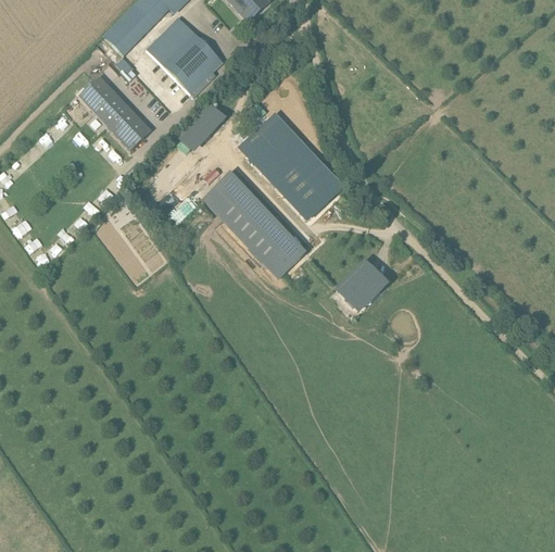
[(161,0),(171,9),(175,14),(188,0),(161,0)]
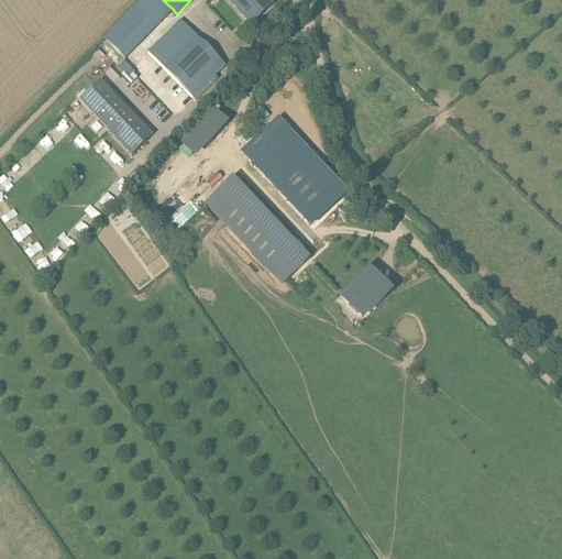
[(256,15),(253,19),(251,20),(252,21),(272,3),(270,0),(237,0),(244,9),(248,6),(256,15)]
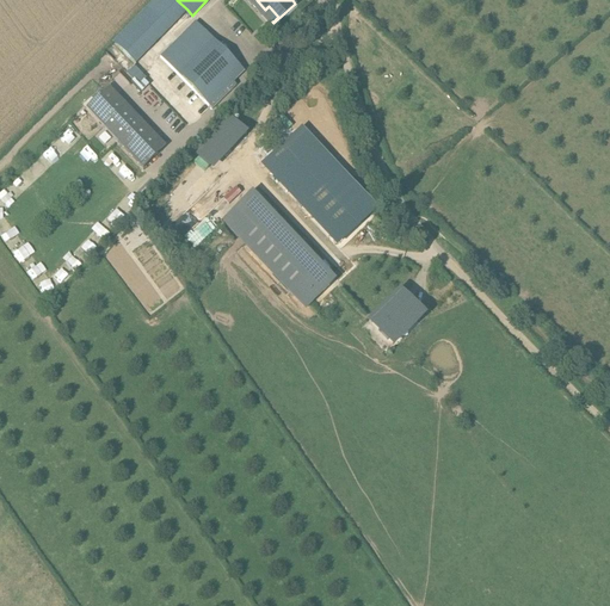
[(161,53),(177,69),(213,35),(196,18),(161,53)]
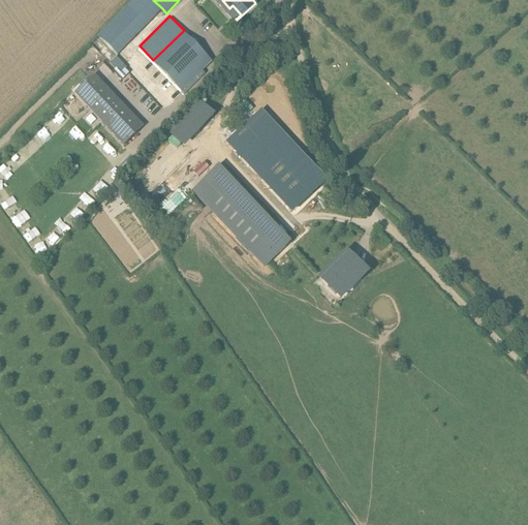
[(212,59),(184,30),(153,60),(182,88),(203,68),(212,59)]
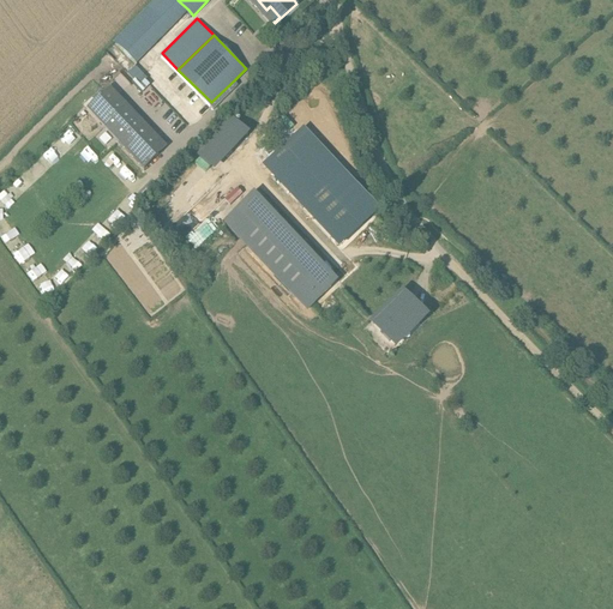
[(144,88),(152,82),(138,61),(128,68),(144,88)]
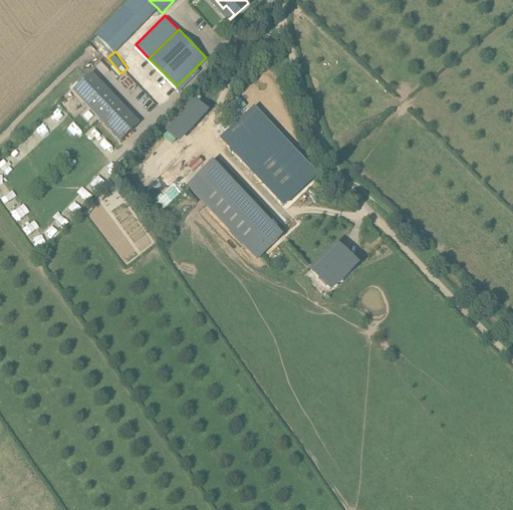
[(197,66),(177,85),(179,88),(199,69),(197,66)]
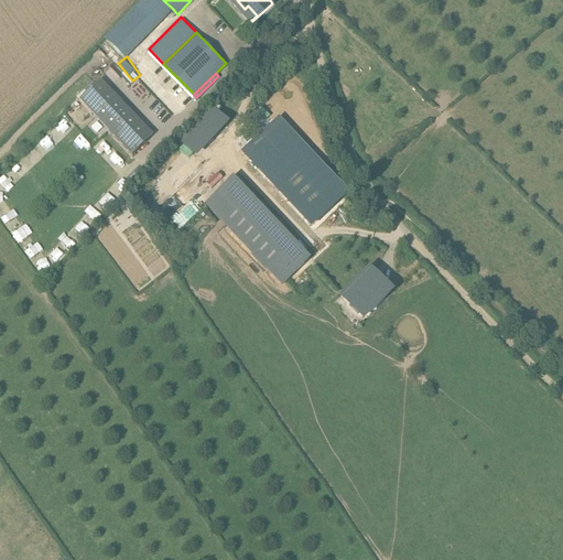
[(132,152),(154,132),(100,77),(79,97),(132,152)]
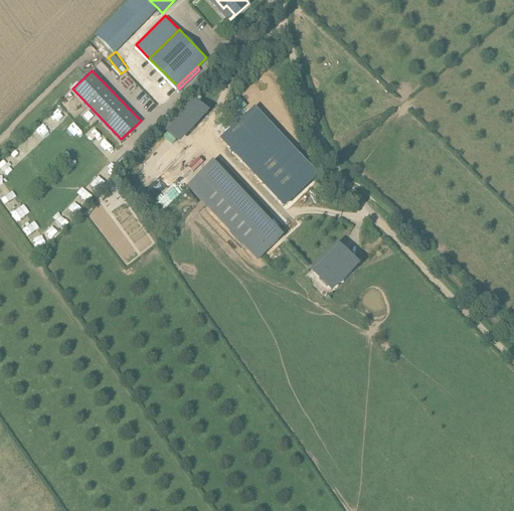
[(244,86),(249,89),(261,76),(255,72),(244,86)]
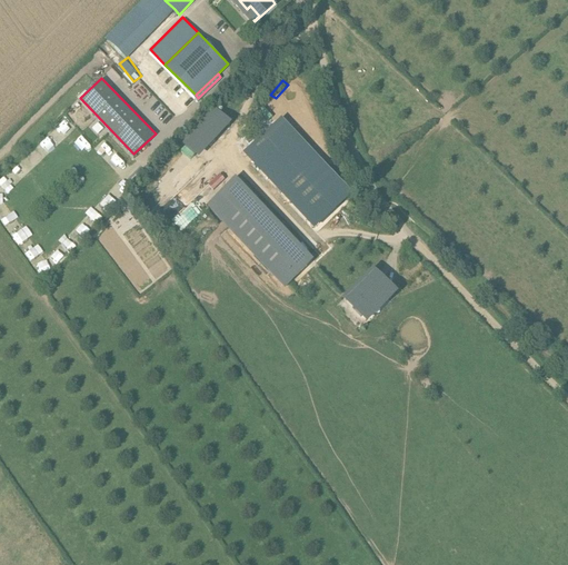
[(182,139),(201,157),(233,122),(215,105),(182,139)]
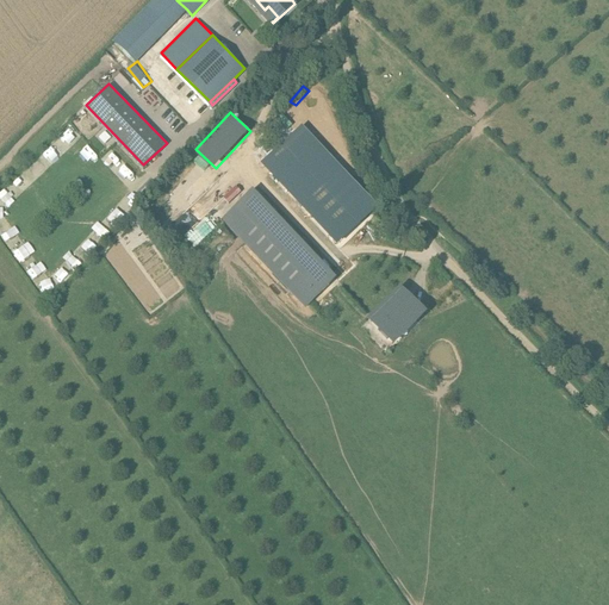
[(274,162),(309,198),(327,181),(336,173),(302,137),(274,162)]
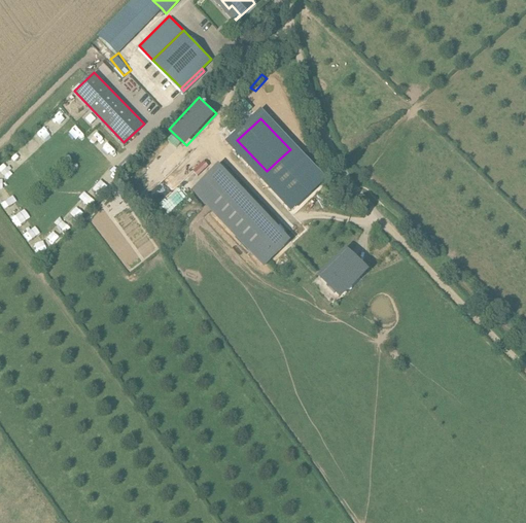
[(40,126),(50,136),(58,130),(47,119),(40,126)]
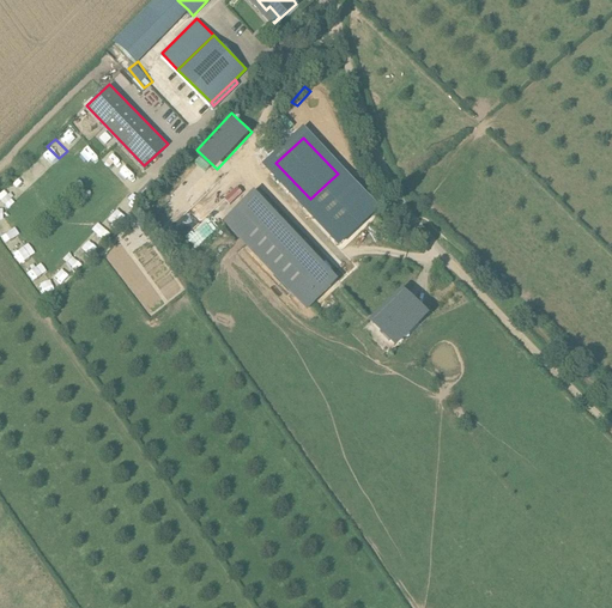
[(38,156),(30,164),(41,176),(49,168),(38,156)]
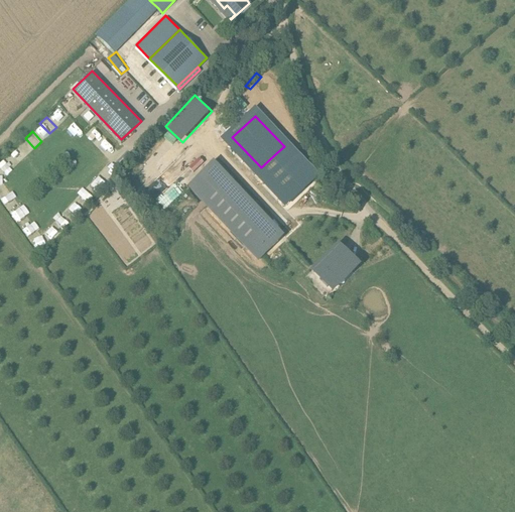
[(276,153),(261,167),(288,197),(311,174),(284,146),(276,153)]
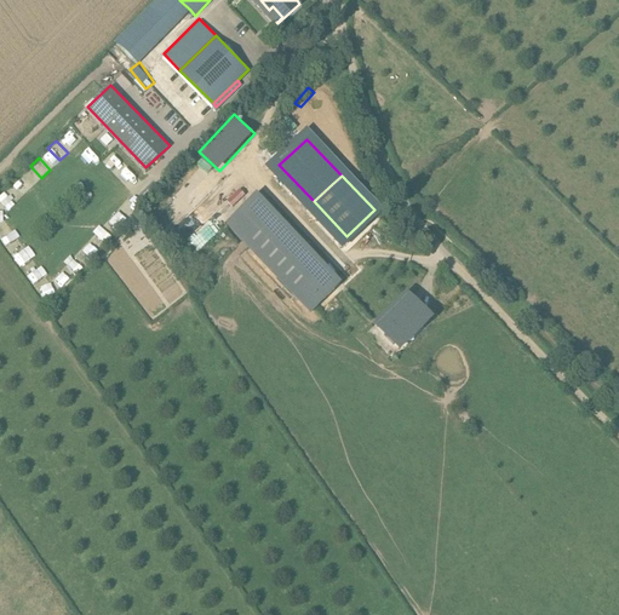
[(10,202),(16,197),(10,189),(4,195),(10,202)]
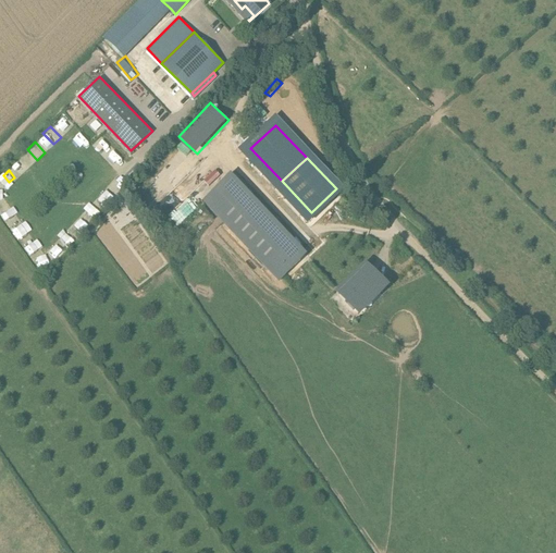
[(189,170),(161,199),(171,209),(199,180),(189,170)]
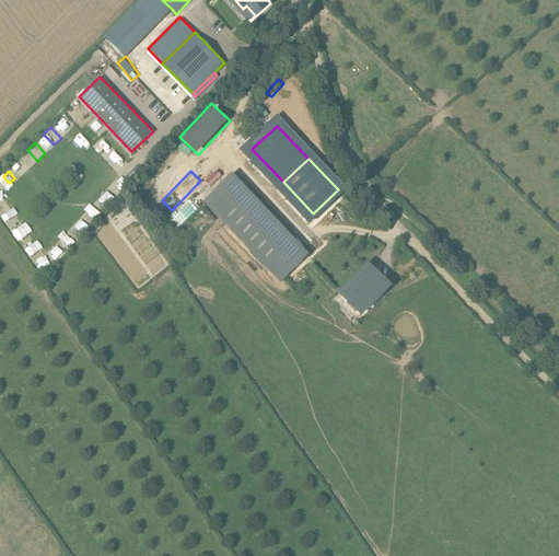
[(93,199),(88,206),(97,216),(103,209),(93,199)]
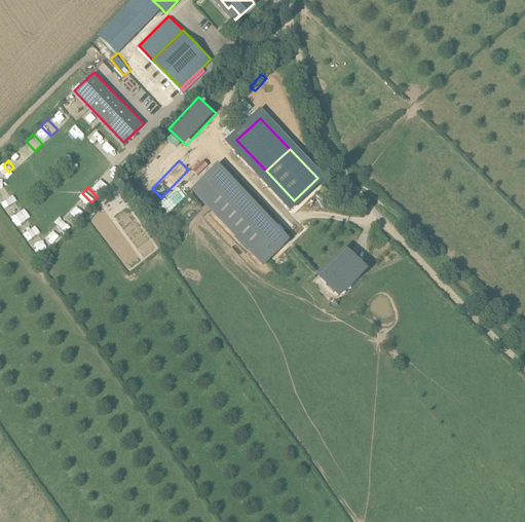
[(10,190),(2,195),(7,202),(14,197),(10,190)]
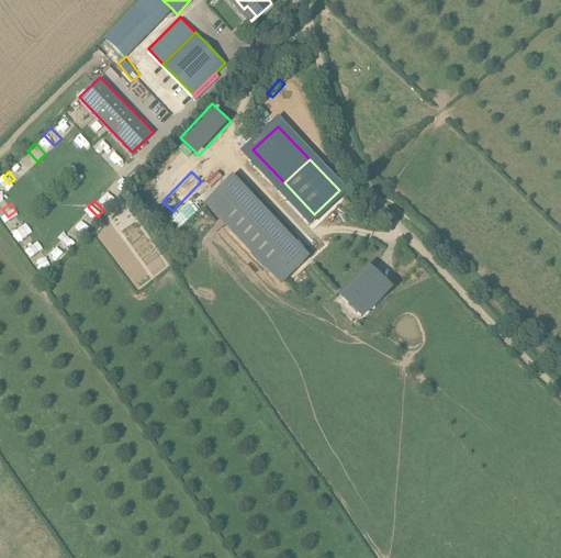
[(86,227),(92,222),(85,213),(78,220),(86,227)]
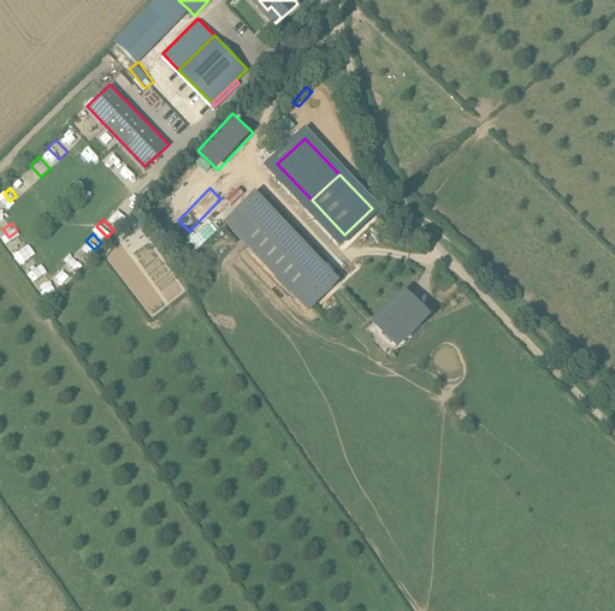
[(24,237),(15,243),(22,253),(31,247),(24,237)]
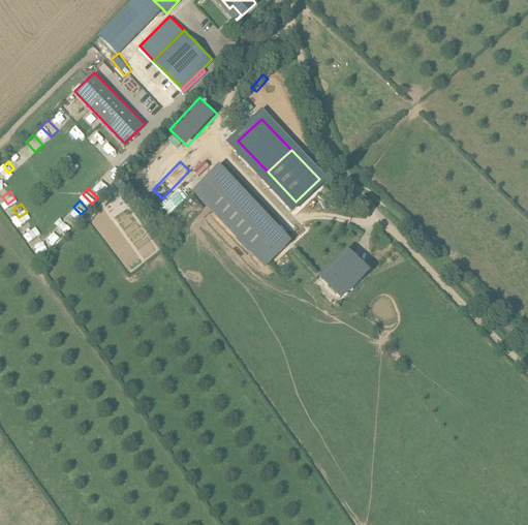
[(28,234),(39,226),(33,218),(23,225),(28,234)]
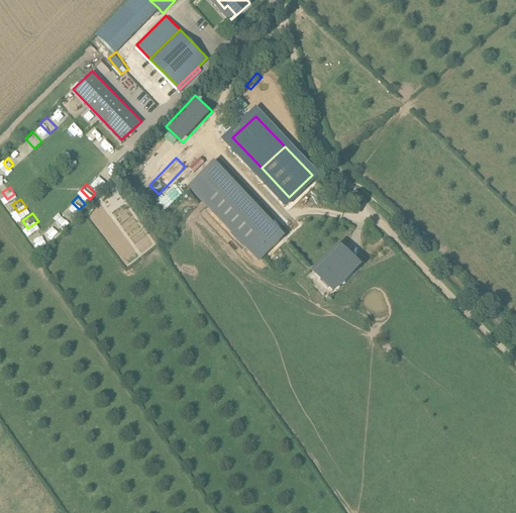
[(280,239),(266,223),(248,239),(262,255),(280,239)]
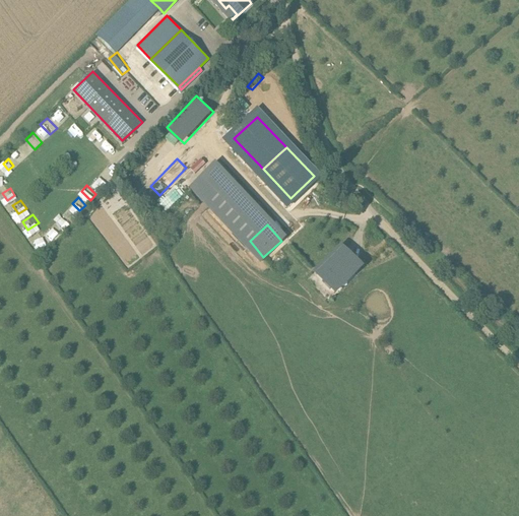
[(37,244),(47,234),(39,227),(28,236),(37,244)]
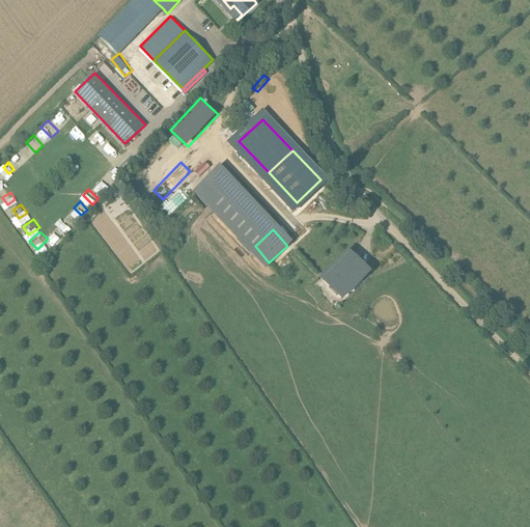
[(336,277),(330,283),(338,292),(346,283),(343,281),(347,277),(351,280),(363,268),(352,254),(332,273),(336,277)]
